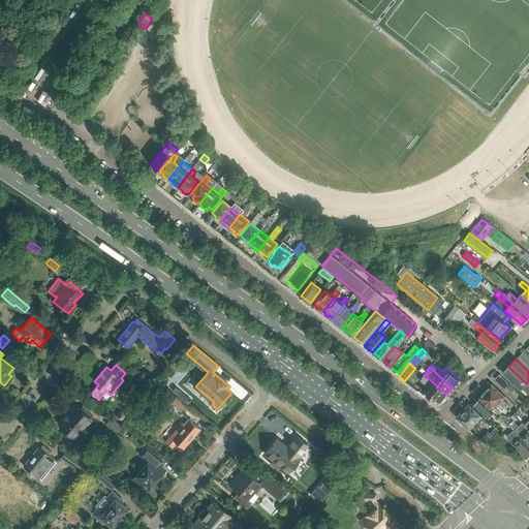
[(522,387),(528,394),(528,386),(526,383),(508,367),(502,373),(520,390),(522,387)]
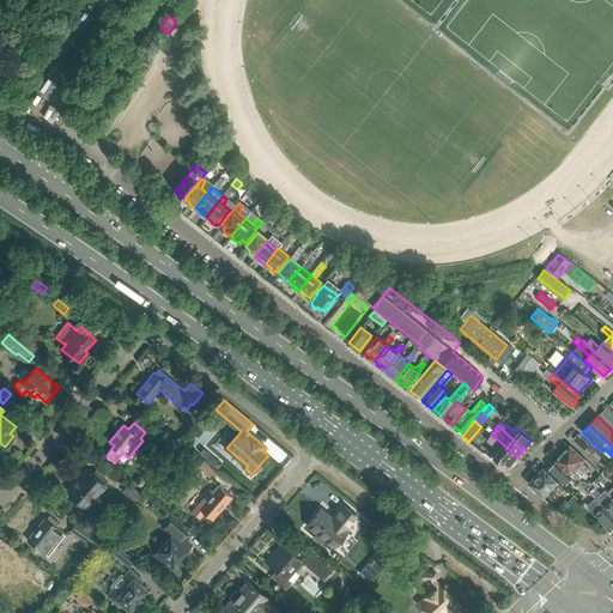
[(503,444),(496,438),(491,435),(486,441),(498,450),(492,456),(499,462),(501,462),(505,466),(505,467),(507,468),(510,468),(511,467),(511,465),(515,460),(516,461),(519,457),(517,456),(503,444)]
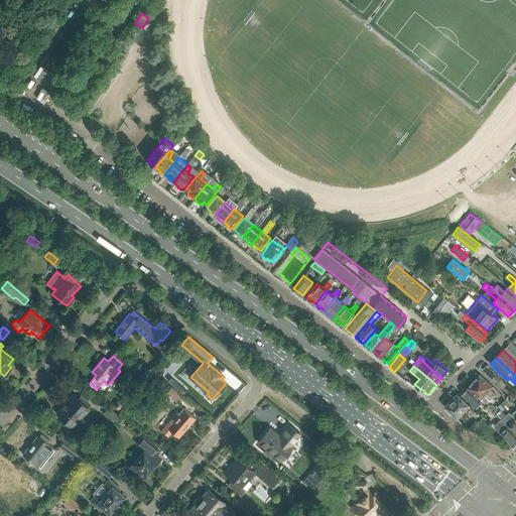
[(492,379),(496,374),(487,366),(483,371),(492,379)]
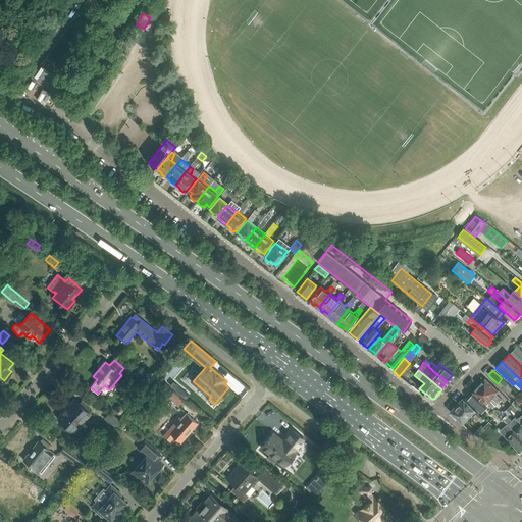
[(481,382),(479,385),(499,403),(502,399),(496,394),(499,390),(485,378),(484,379),(483,379),(481,381),(481,382)]
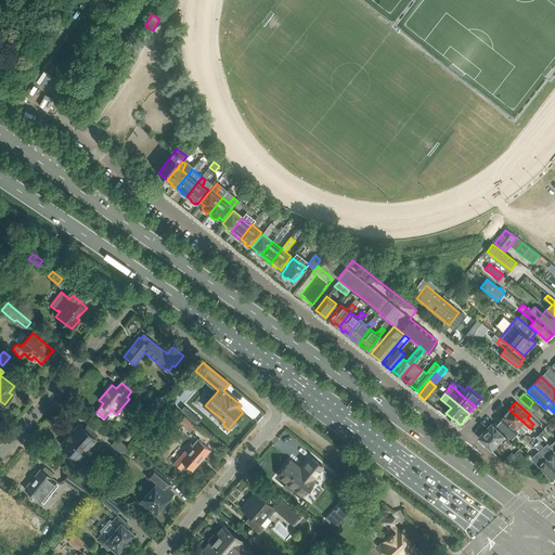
[(152,403),(147,408),(155,413),(158,408),(152,403)]
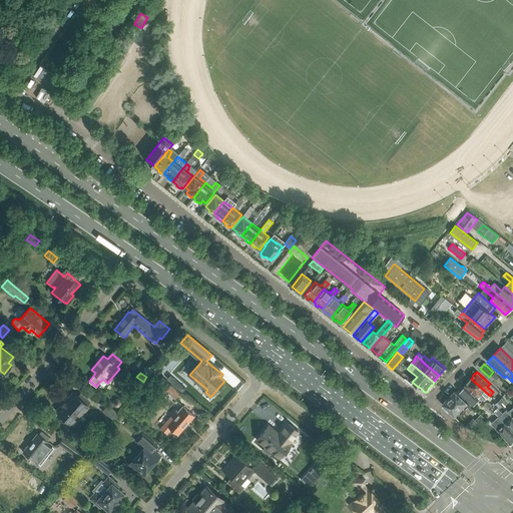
[(490,396),(471,379),(469,382),(467,381),(465,383),(466,385),(465,386),(478,397),(480,395),(486,400),(490,396)]
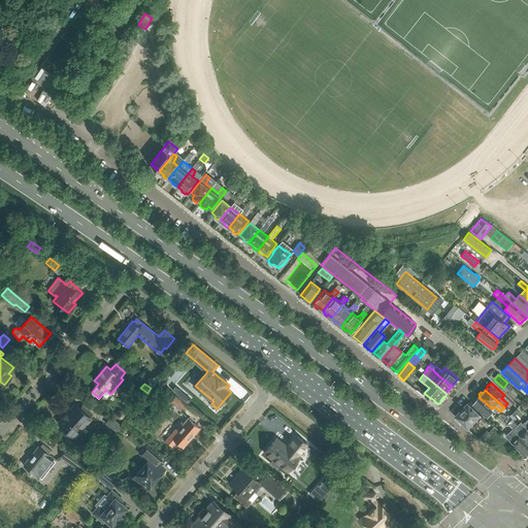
[(185,405),(177,398),(175,397),(170,402),(180,410),(185,405)]
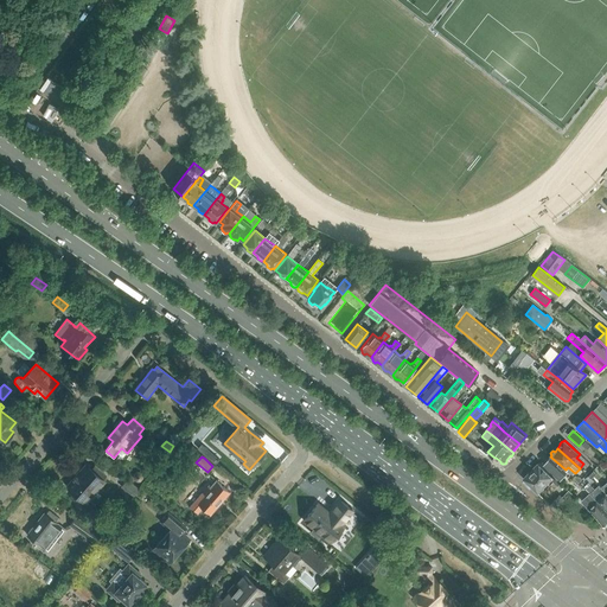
[(568,473),(550,457),(542,465),(560,481),(568,473)]
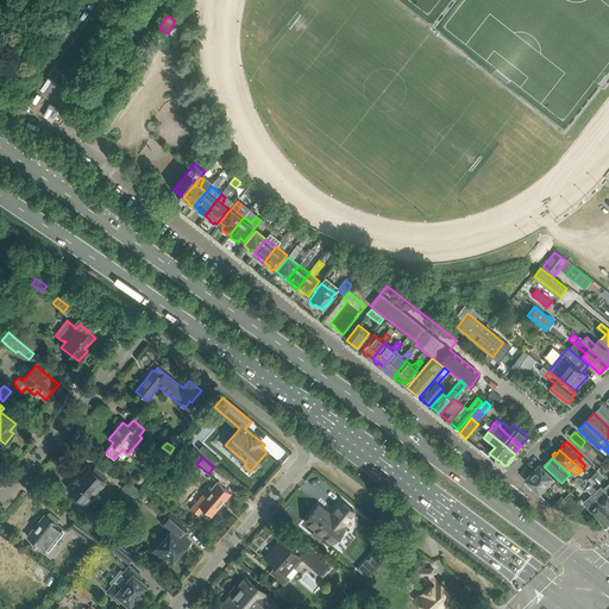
[(525,481),(539,494),(544,489),(546,491),(554,483),(560,488),(563,484),(541,464),(525,481)]
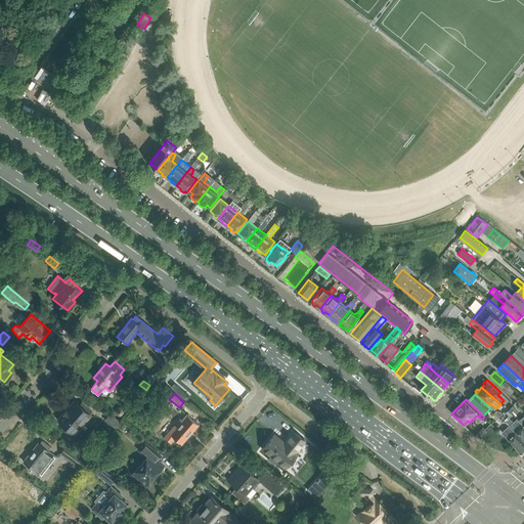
[(70,406),(58,421),(66,426),(61,431),(71,439),(87,420),(90,416),(89,415),(92,410),(83,402),(80,406),(74,401),(70,406)]
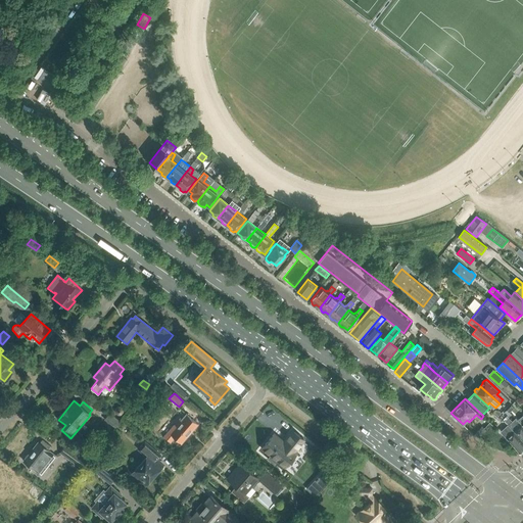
[(119,416),(120,416),(120,415),(121,415),(122,415),(122,414),(123,414),(123,413),(123,412),(123,411),(123,410),(123,409),(122,409),(122,408),(121,408),(120,407),(119,407),(117,407),(117,408),(116,408),(115,409),(115,410),(114,410),(114,411),(114,412),(114,413),(115,413),(115,414),(116,415),(117,415),(119,416)]
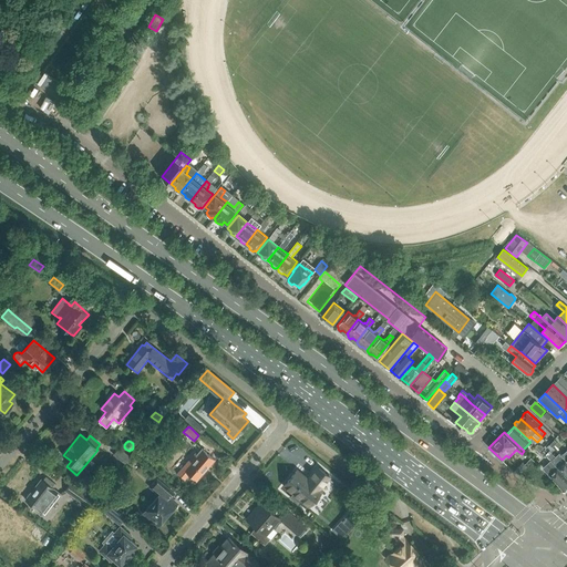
[(125,464),(129,460),(131,456),(120,447),(114,455),(125,464)]
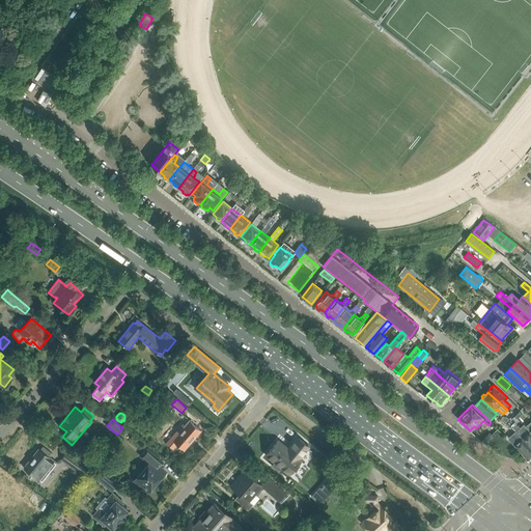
[(177,444),(184,450),(201,430),(190,420),(185,426),(183,424),(166,443),(173,449),(177,444)]
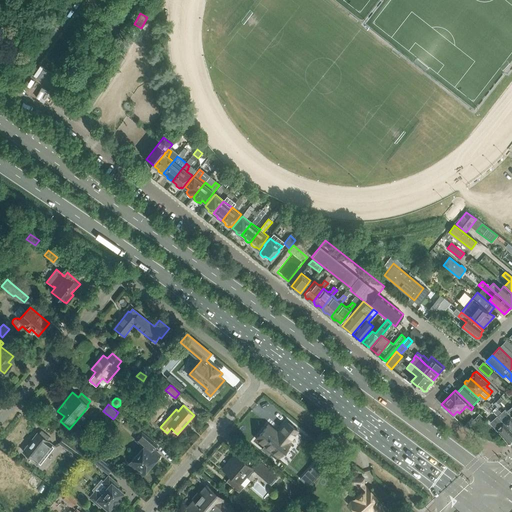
[(497,416),(511,431),(511,416),(511,415),(506,410),(502,413),(499,410),(495,413),(497,416)]
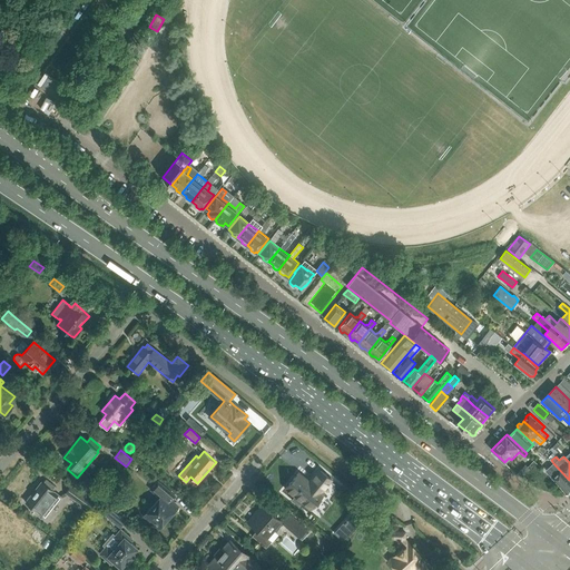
[(553,479),(567,494),(569,491),(569,480),(553,463),(546,471),(553,479)]
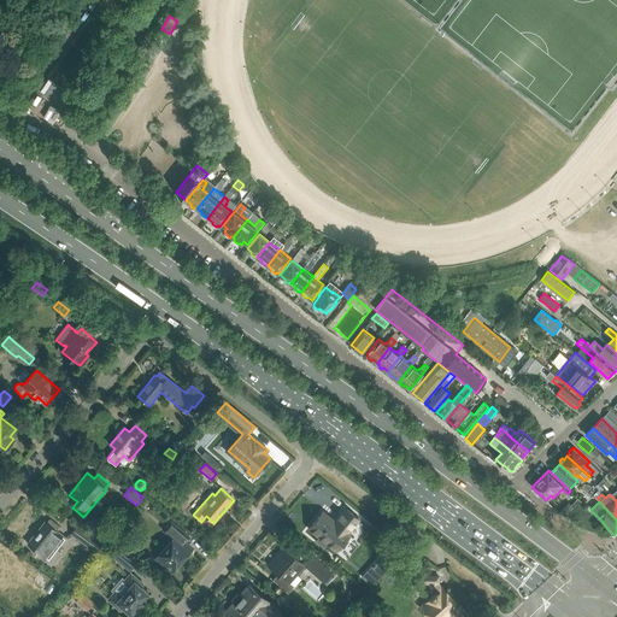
[(569,503),(560,512),(566,517),(569,513),(575,509),(573,505),(571,505),(569,503)]
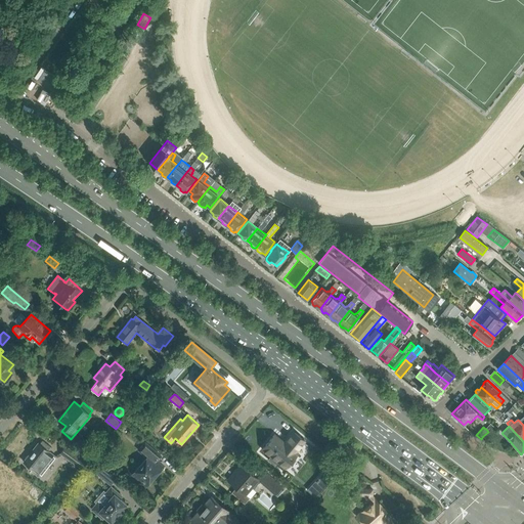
[(274,434),(262,448),(270,455),(267,460),(275,466),(278,462),(286,468),(297,453),(296,452),(304,441),(293,432),(284,442),(274,434)]
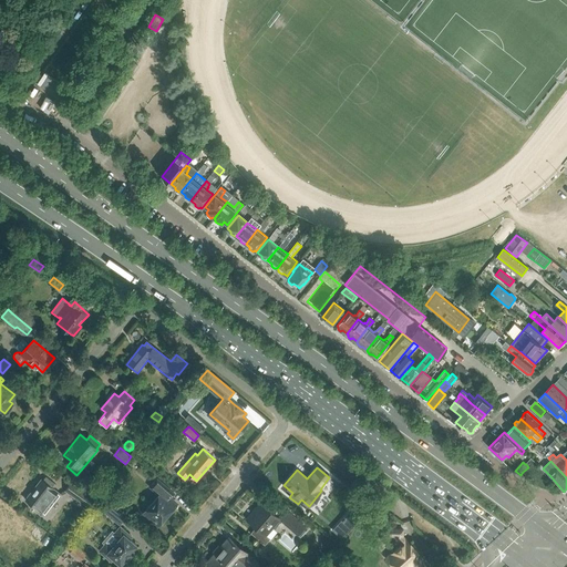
[(41,480),(26,500),(44,514),(60,494),(53,488),(57,484),(45,476),(43,481),(41,480)]
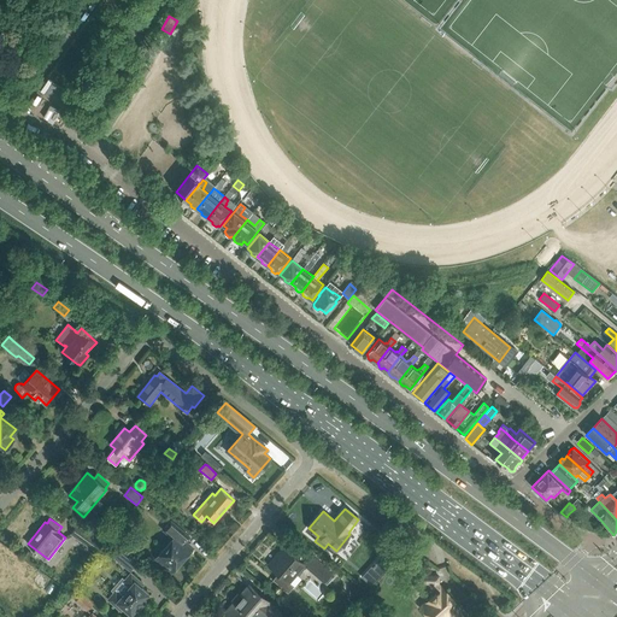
[(163,529),(174,539),(157,558),(171,571),(192,547),(186,542),(191,538),(171,521),(163,529)]
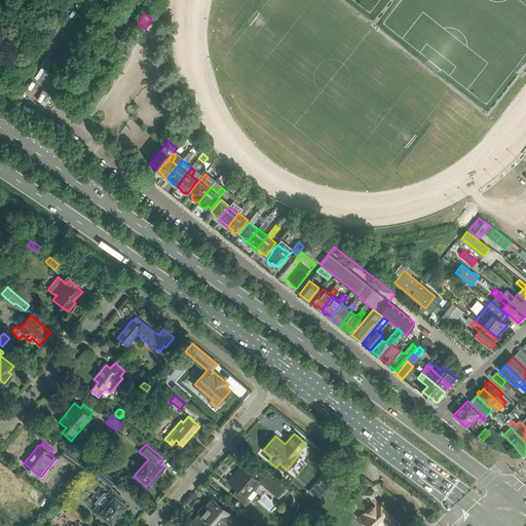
[(85,462),(66,449),(61,455),(80,468),(85,462)]
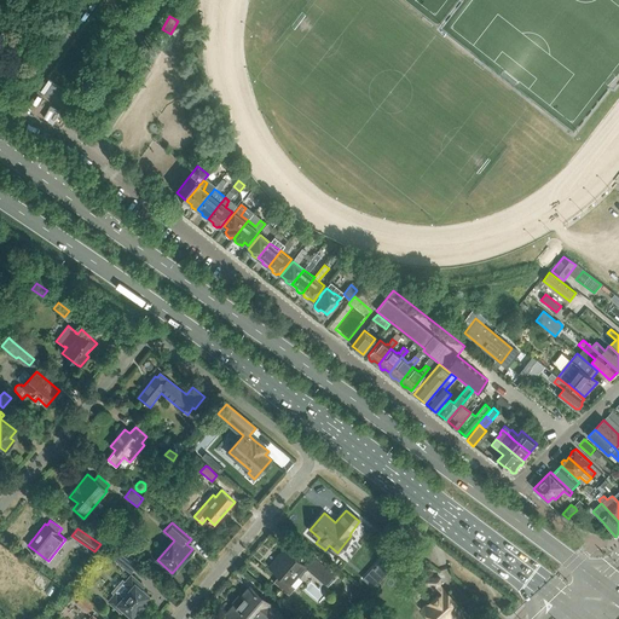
[(114,547),(108,554),(119,563),(125,556),(114,547)]
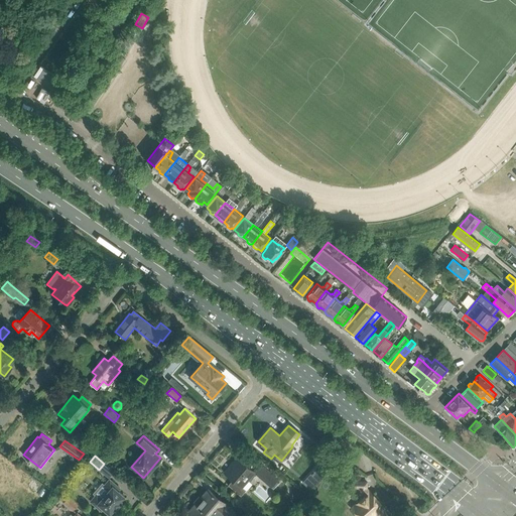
[(228,485),(241,496),(245,490),(242,488),(249,480),(250,481),(256,474),(271,487),(277,480),(258,464),(253,471),(237,457),(224,472),(233,480),(228,485)]
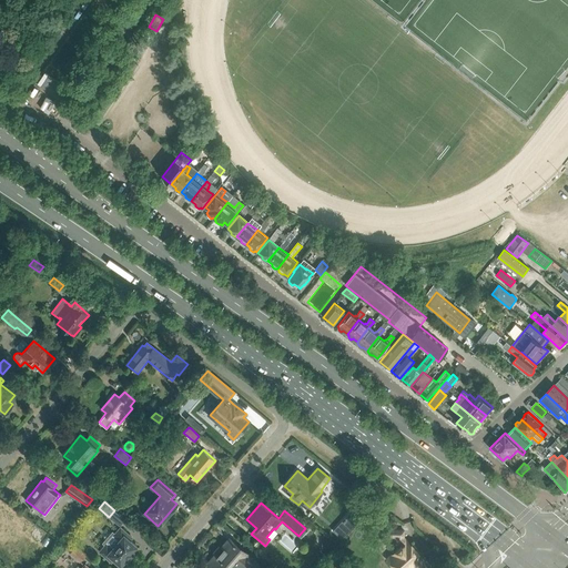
[(333,530),(332,530),(342,539),(347,534),(338,526),(334,530),(333,530)]
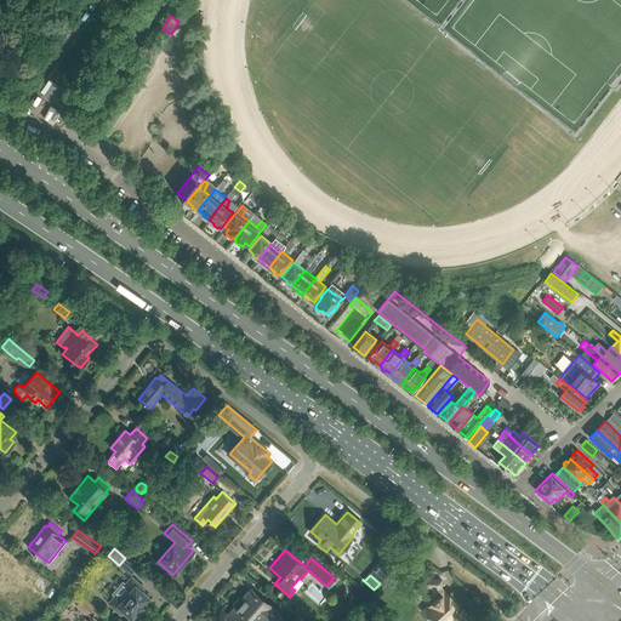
[(144,604),(149,597),(142,591),(144,587),(131,576),(125,585),(123,582),(114,593),(117,594),(109,603),(121,614),(124,611),(132,617),(137,611),(140,613),(146,605),(144,604)]
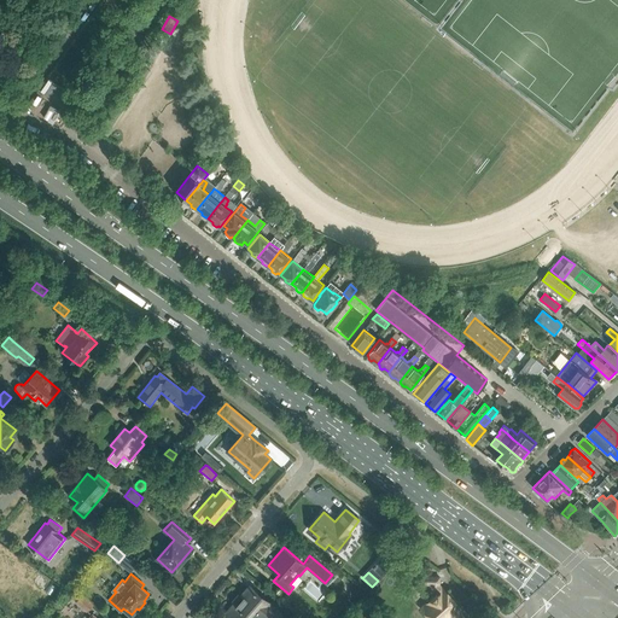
[(420,586),(430,587),(430,592),(435,592),(436,593),(419,607),(429,617),(447,617),(449,617),(462,617),(466,616),(445,592),(445,593),(439,586),(439,578),(421,577),(420,586)]
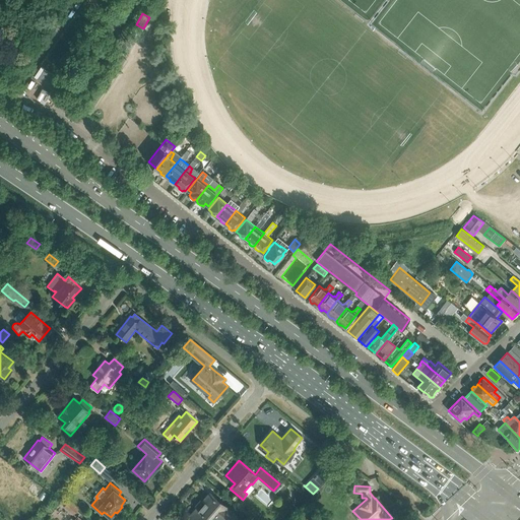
[(295,503),(304,502),(303,493),(295,494),(295,503)]
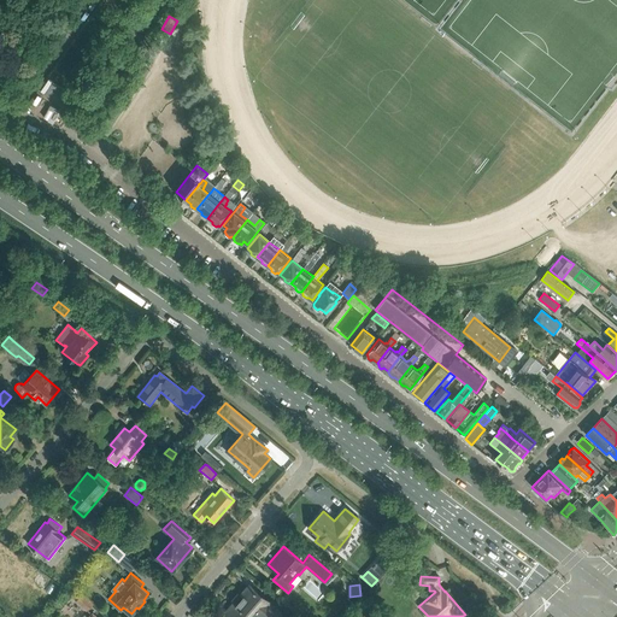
[(225,612),(230,616),(253,616),(258,612),(263,616),(275,616),(281,611),(268,601),(269,600),(252,587),(244,595),(242,594),(225,612)]
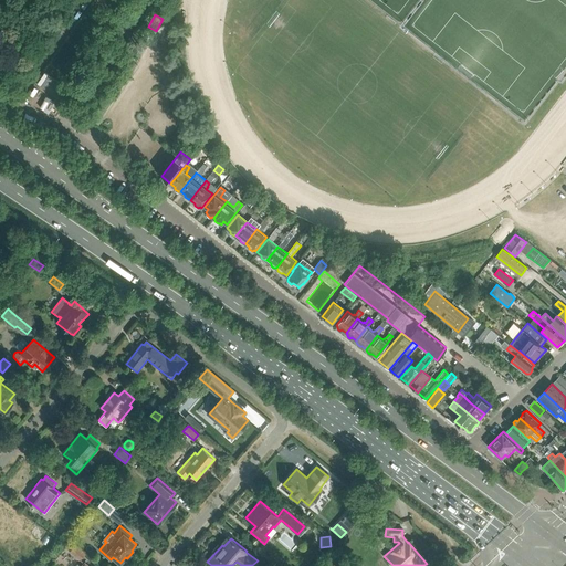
[(70,551),(81,559),(86,553),(75,544),(70,551)]
